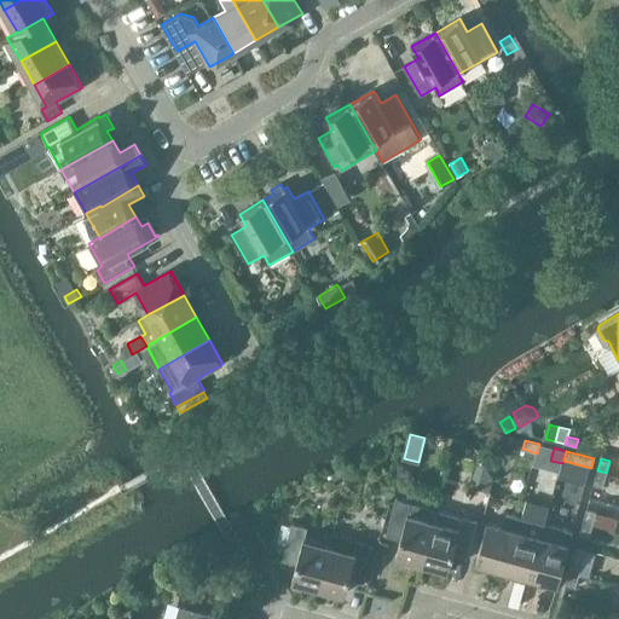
[(476,461),(469,486),(490,492),(495,479),(485,463),(476,461)]
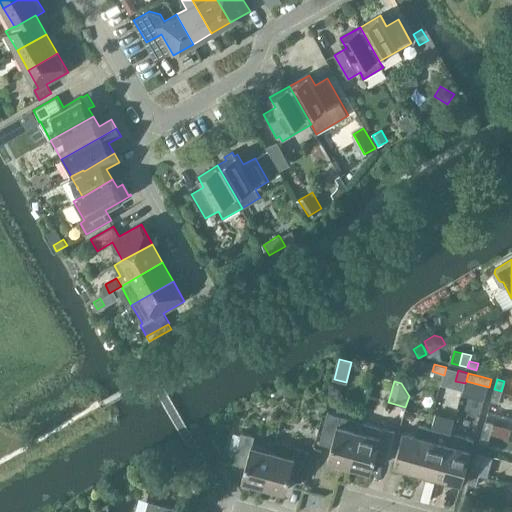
[(280,384),(278,392),(285,394),(287,386),(280,384)]
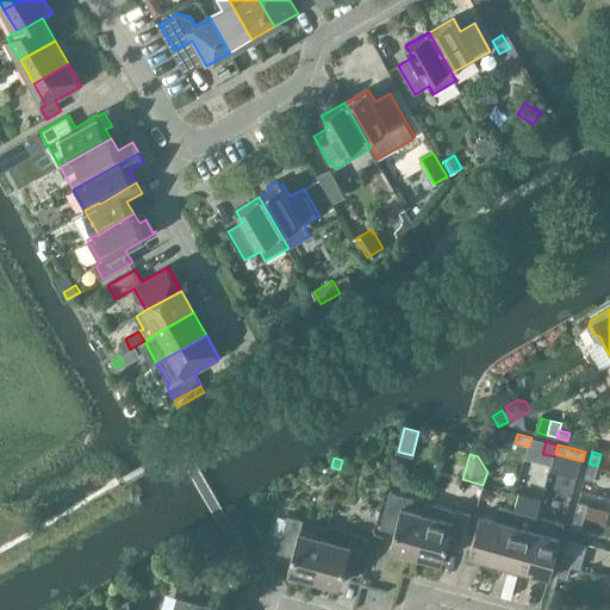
[(597,466),(589,464),(585,477),(593,479),(597,466)]
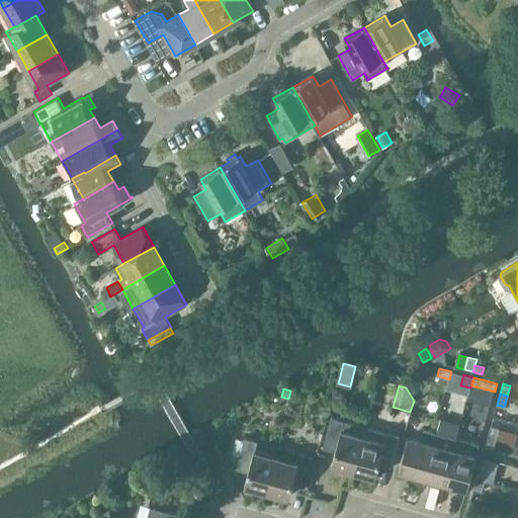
[(354,470),(363,436),(366,426),(332,417),(325,443),(337,446),(331,468),(342,471),(347,468),(354,470)]
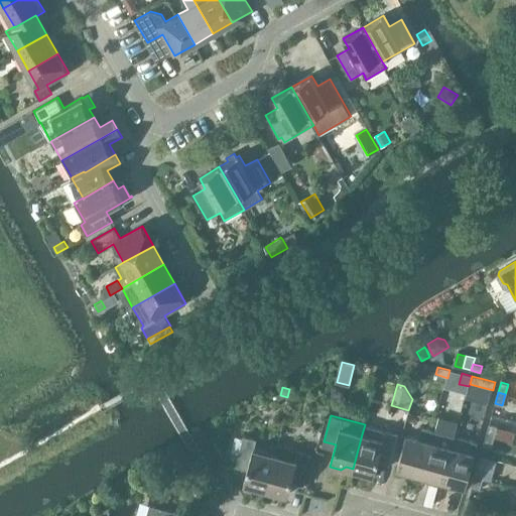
[(486,434),(494,436),(497,425),(489,423),(486,434)]
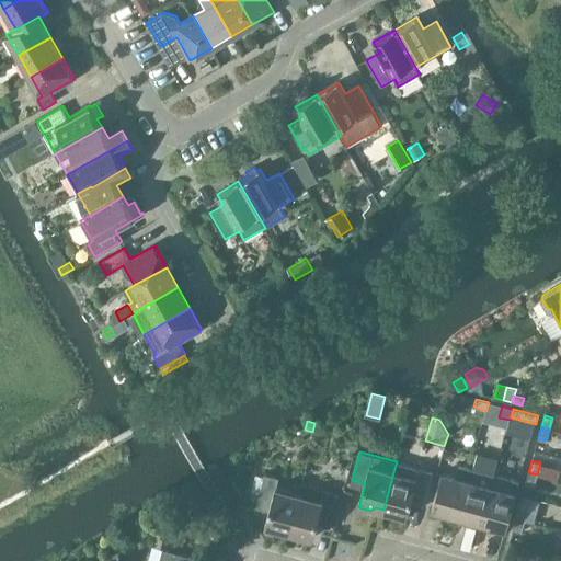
[(397,461),(393,472),(384,510),(391,512),(395,517),(405,521),(412,496),(425,500),(433,472),(397,461)]
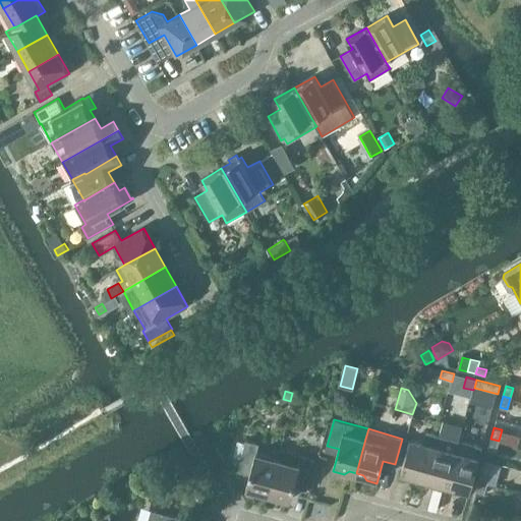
[(502,429),(499,441),(518,447),(520,436),(502,429)]
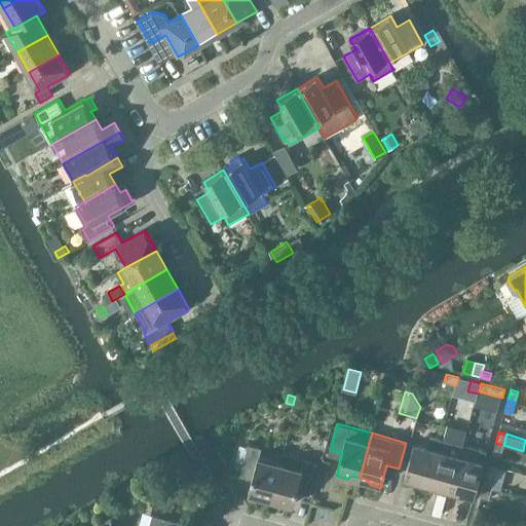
[(429,484),(441,439),(430,436),(427,447),(414,444),(406,478),(429,484)]
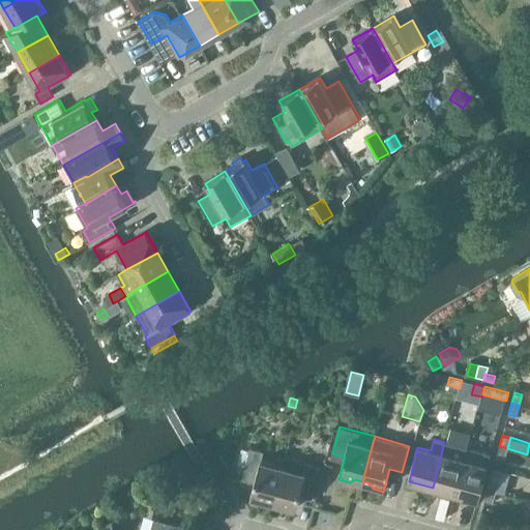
[(444,442),(433,488),(455,494),(468,447),(444,442)]
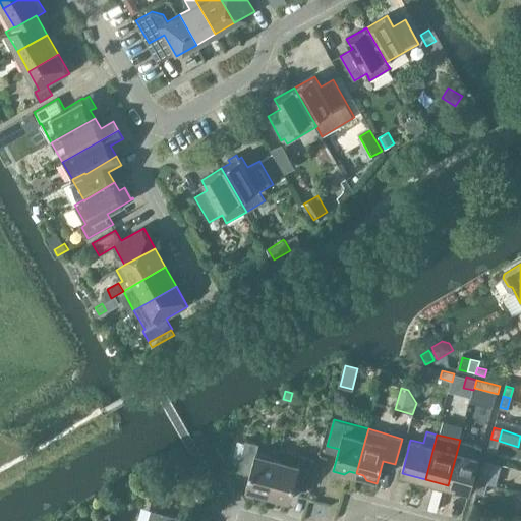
[(499,441),(490,439),(488,450),(496,452),(499,441)]
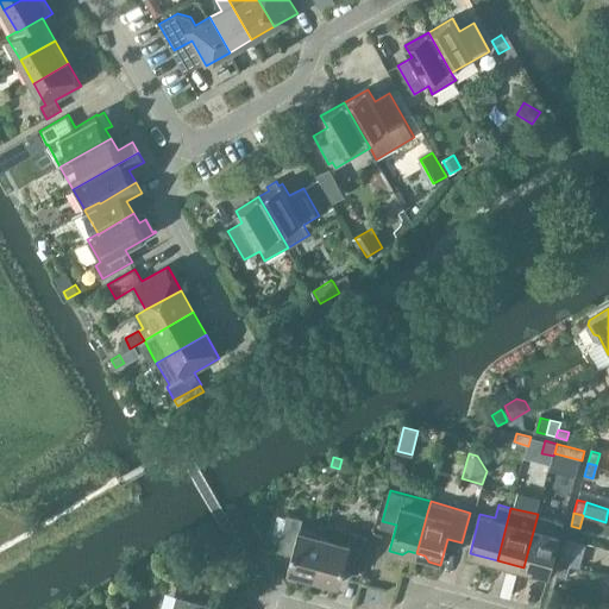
[(309,576),(314,577),(325,537),(300,529),(303,519),(288,514),(287,519),(282,535),(280,545),(294,550),(288,570),(294,579),(307,583),(309,576)]
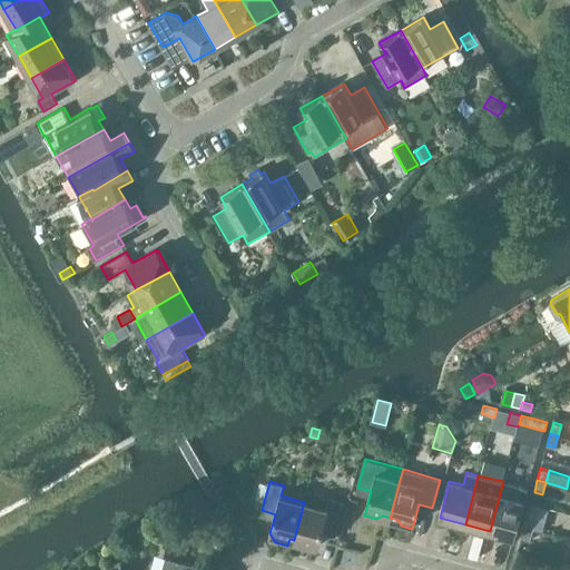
[(529,489),(503,481),(490,531),(516,538),(529,489)]
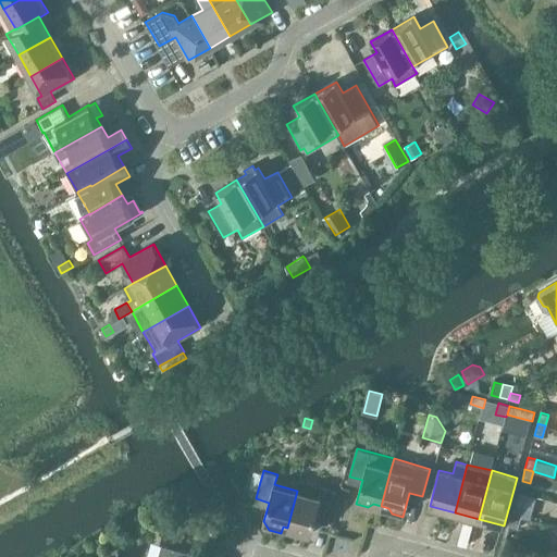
[(255,472),(250,487),(258,490),(262,474),(255,472)]
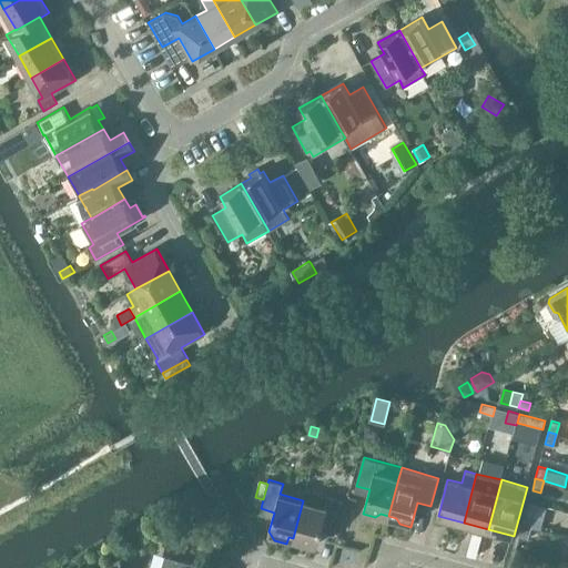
[(303,500),(293,538),(317,545),(322,525),(335,529),(343,500),(305,489),(303,500)]
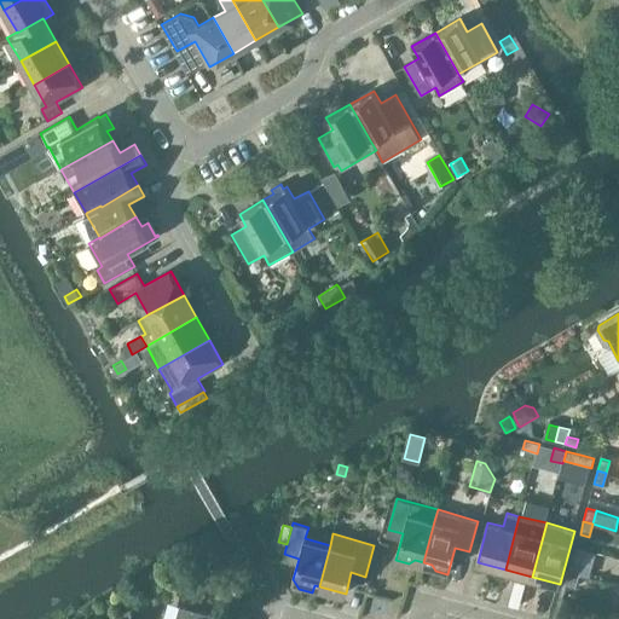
[(381,542),(379,551),(387,554),(389,543),(381,542)]
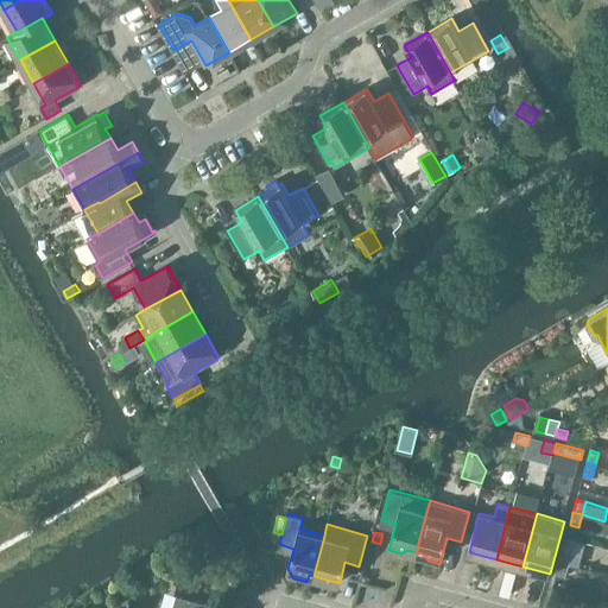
[(210,539),(196,546),(204,563),(219,556),(210,539)]
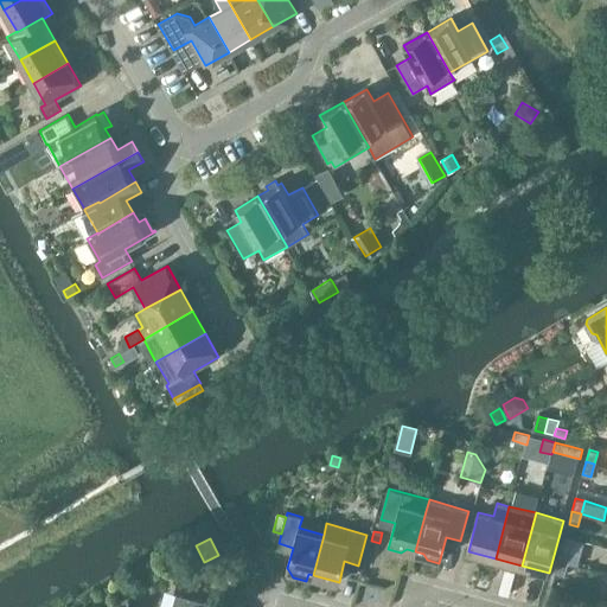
[(558,561),(568,563),(569,556),(570,550),(562,548),(558,561)]
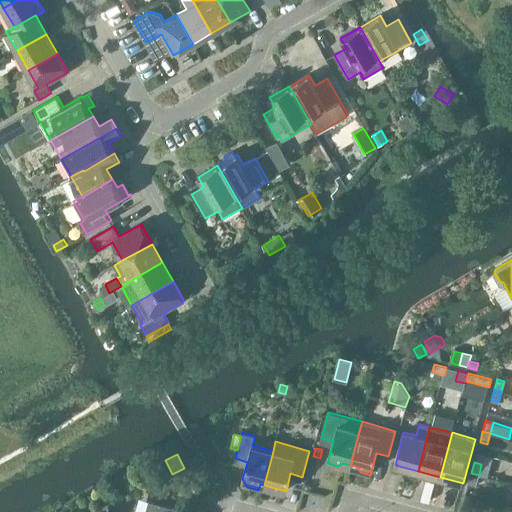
[(479,475),(486,477),(487,477),(490,466),(481,464),(480,469),(479,475)]
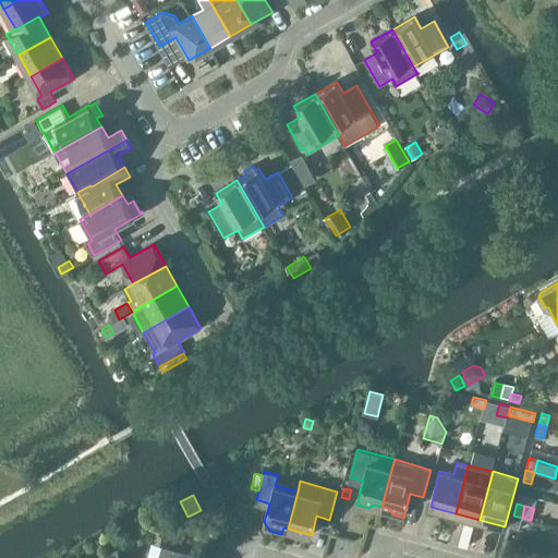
[(522,518),(513,516),(510,528),(519,530),(522,518)]
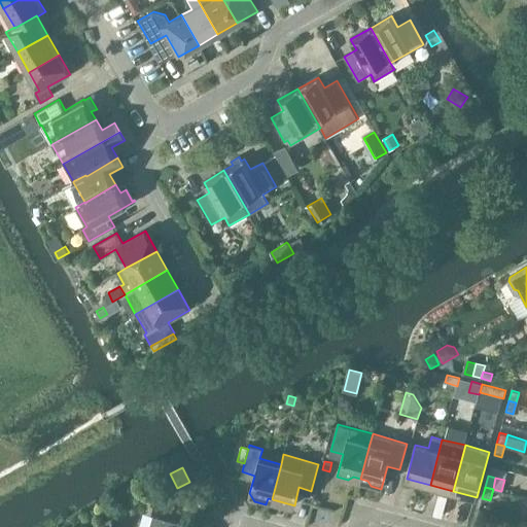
[(493,489),(490,500),(497,502),(500,491),(493,489)]
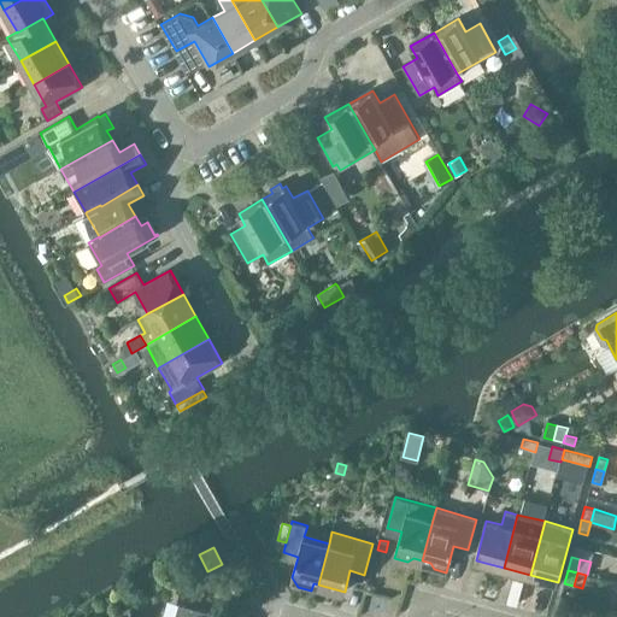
[(372,574),(364,593),(389,604),(398,586),(372,574)]
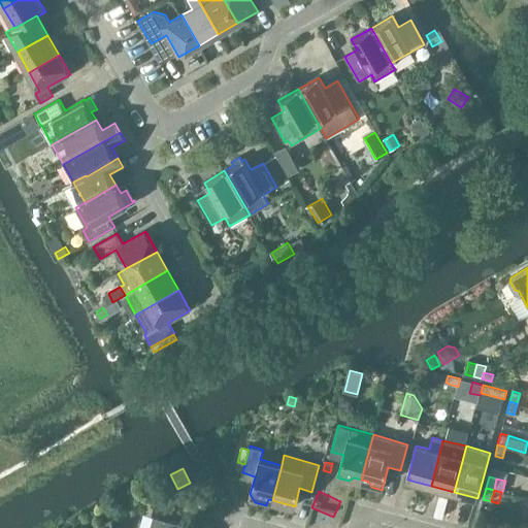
[(178,527),(180,524),(154,517),(150,527),(178,527)]
